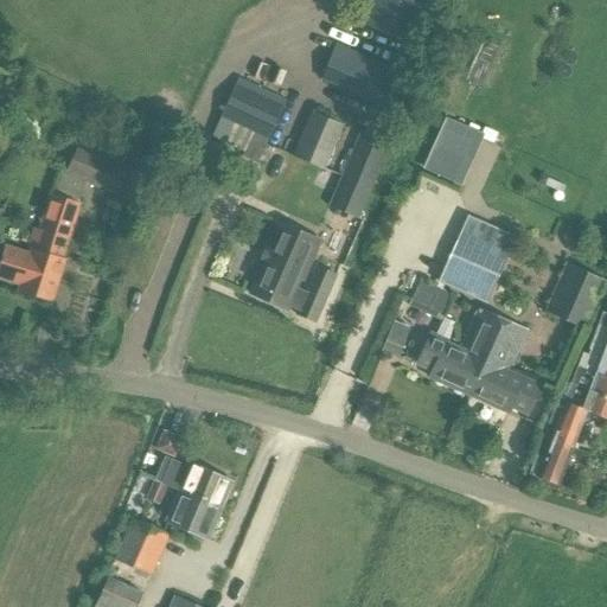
[(420,48),(439,0),(362,0),(353,21),(420,48)]
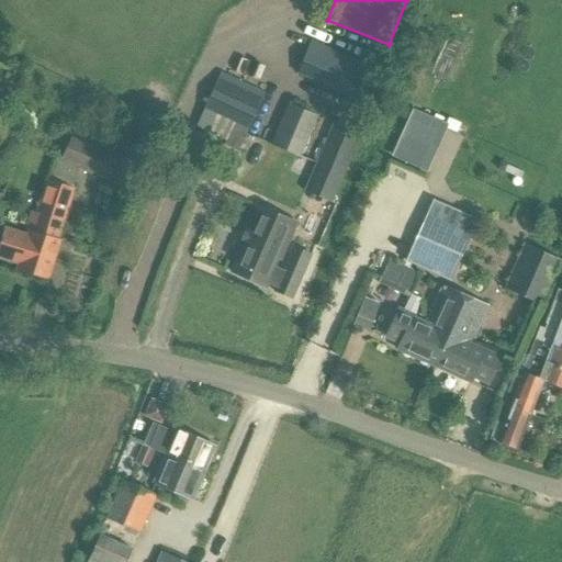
[(296,76),(372,105),(386,70),(311,41),(296,76)]
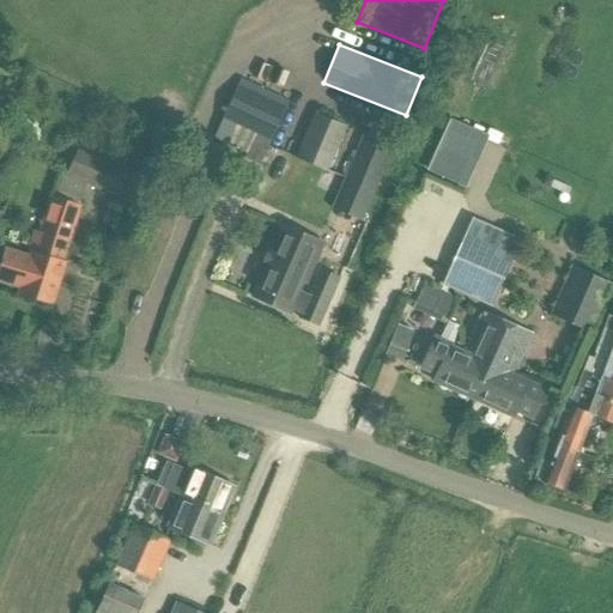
[(244,158),(260,165),(290,101),(241,78),(217,129),(250,145),(244,158)]
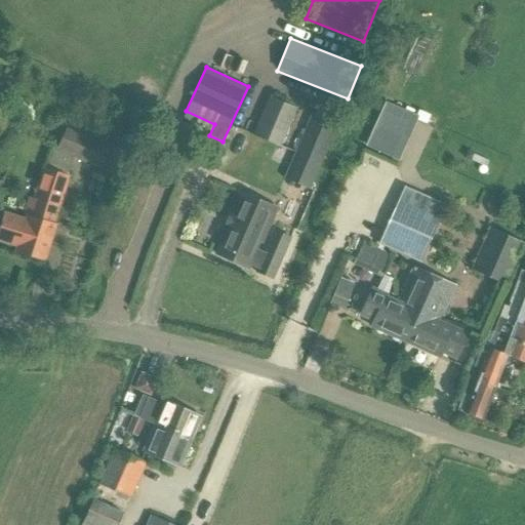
[(297,108),(269,95),(252,134),(281,146),(297,108)]
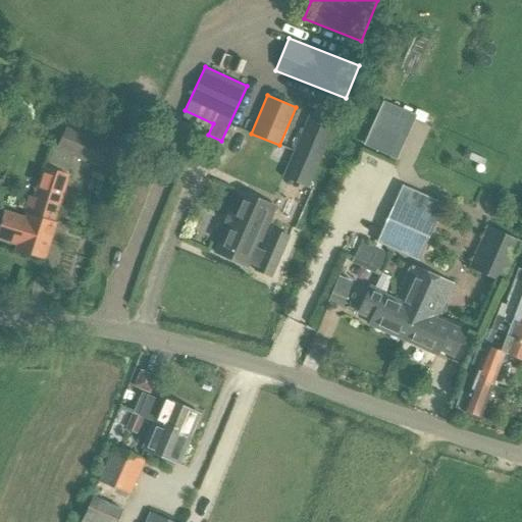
[(310,111),(281,178),(308,189),(335,122),(310,111)]
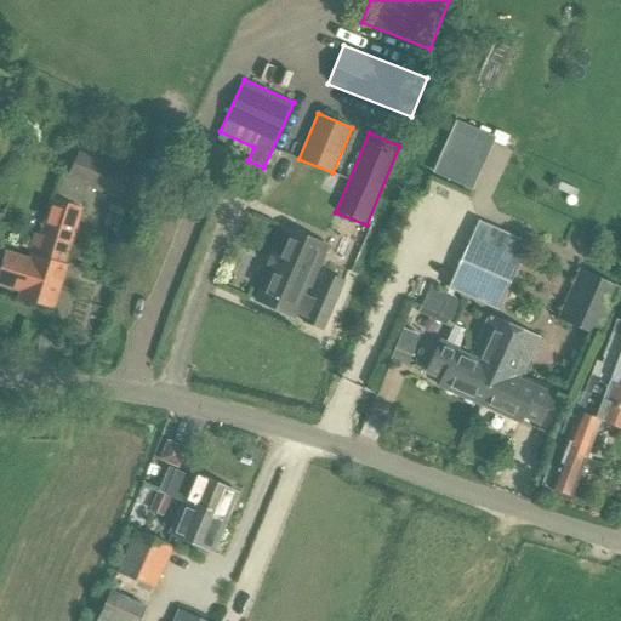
[(51,199),(52,200),(41,234),(35,232),(28,256),(33,257),(30,262),(5,254),(0,269),(0,284),(22,291),(20,297),(52,307),(66,266),(57,263),(61,250),(67,251),(80,209),(87,182),(143,208),(153,184),(83,153),(73,176),(60,171),(51,199)]
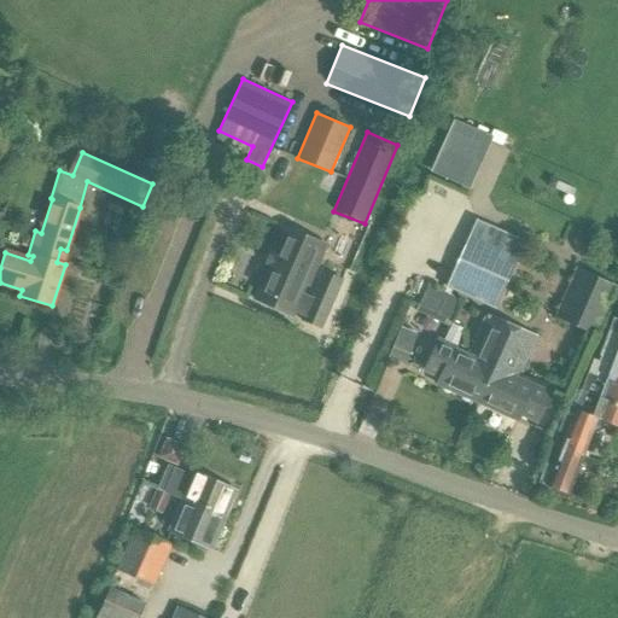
[(491,307),(499,290),(523,238),(474,216),(443,284),(491,307)]
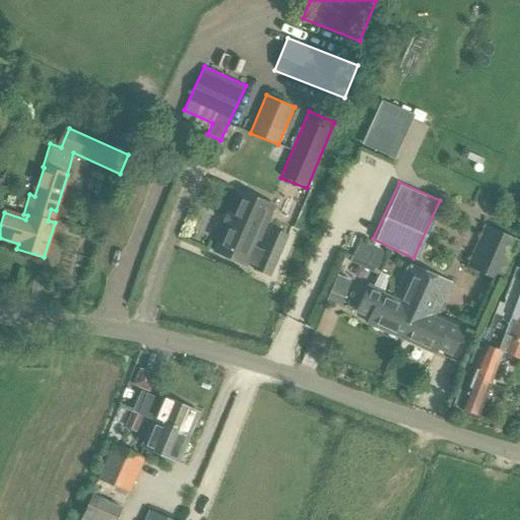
[(248,263),(254,266),(253,268),(270,276),(284,243),(267,235),(259,255),(252,252),(257,241),(260,242),(275,206),(237,189),(226,213),(222,220),(226,222),(214,252),(244,265),(247,266),(248,263)]
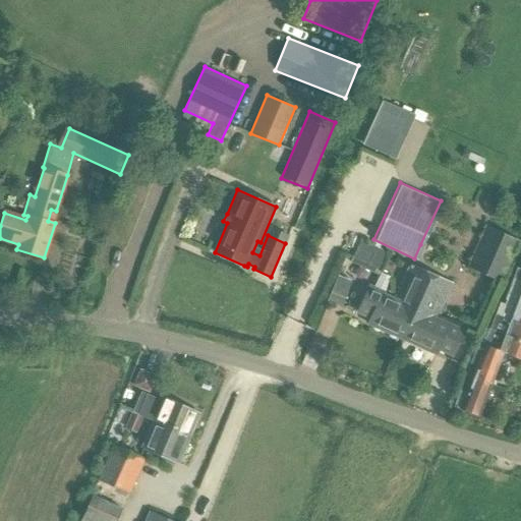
[(467,268),(484,275),(502,283),(520,241),(485,226),(467,268)]
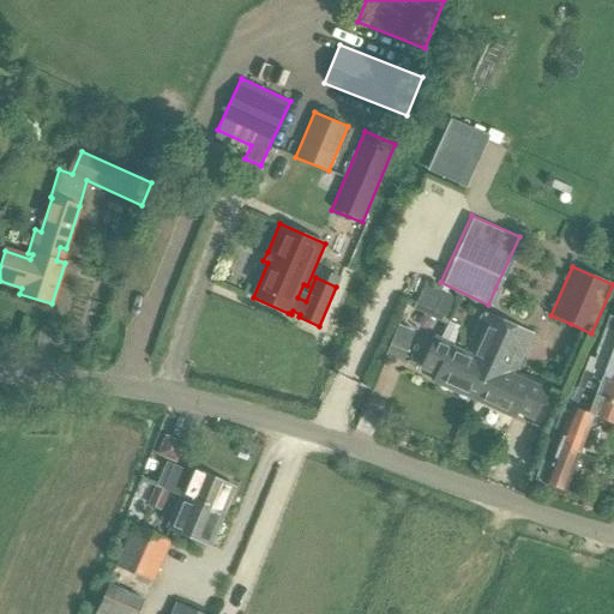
[(423,281),(414,301),(444,315),(453,294),(423,281)]
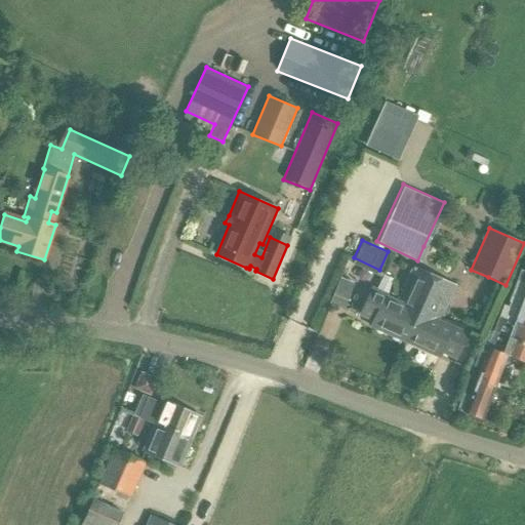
[(412,267),(397,299),(395,304),(415,313),(418,307),(423,309),(426,303),(445,312),(456,285),(416,267),(415,268),(412,267)]
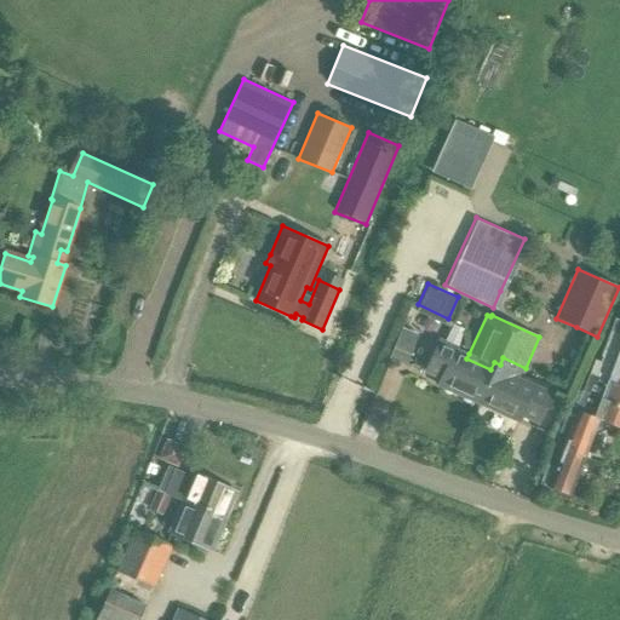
[(613,331),(610,329),(608,338),(619,343),(619,321),(616,321),(613,331)]
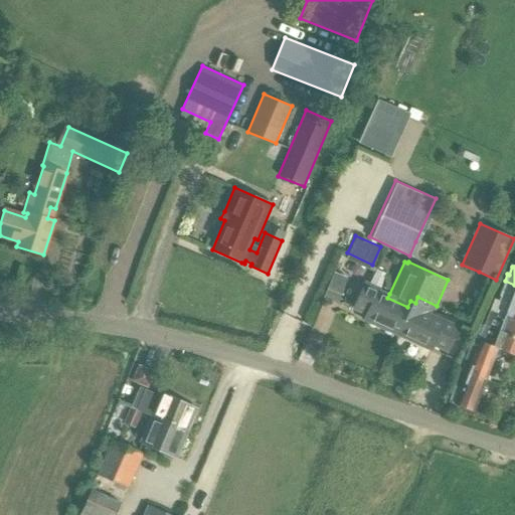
[(326,295),(340,300),(349,275),(335,270),(326,295)]
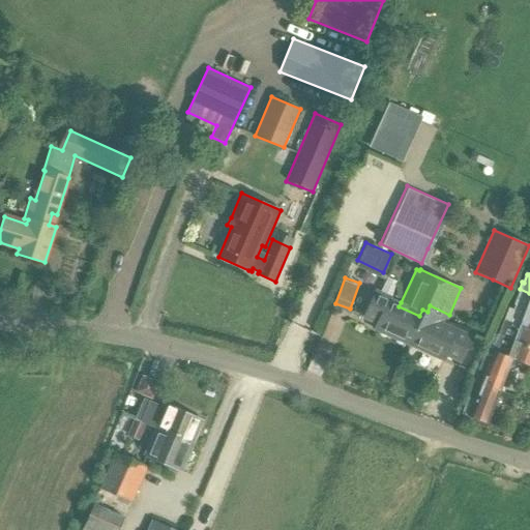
[(513,305),(514,305),(525,308),(529,311),(529,293),(520,289),(517,298),(513,305)]
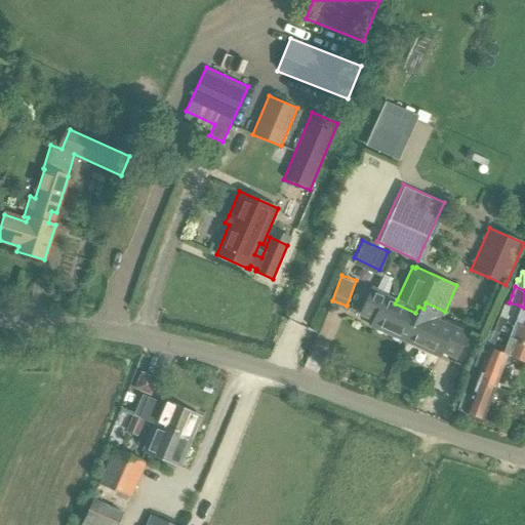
[(366,310),(376,315),(371,325),(405,340),(406,340),(417,314),(415,313),(395,304),(397,299),(388,295),(375,290),(366,310)]
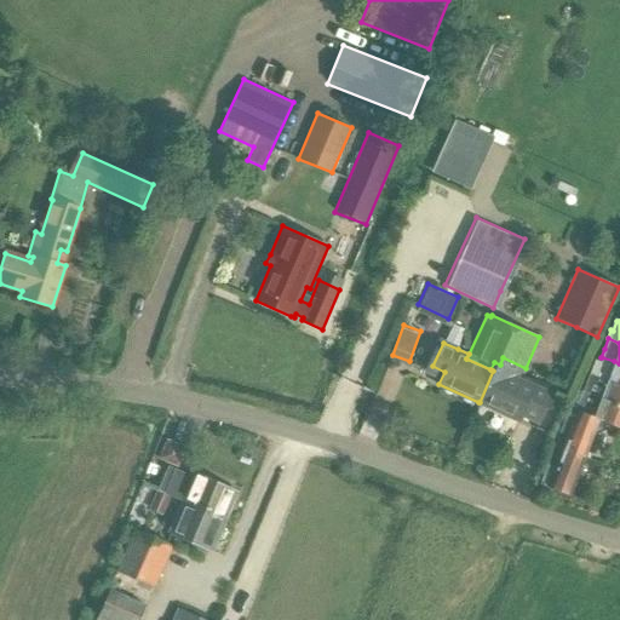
[(493,371),(480,402),(520,420),(521,417),(539,425),(552,395),(520,380),(523,372),(526,368),(503,357),(500,365),(494,362),(491,369),(493,371)]
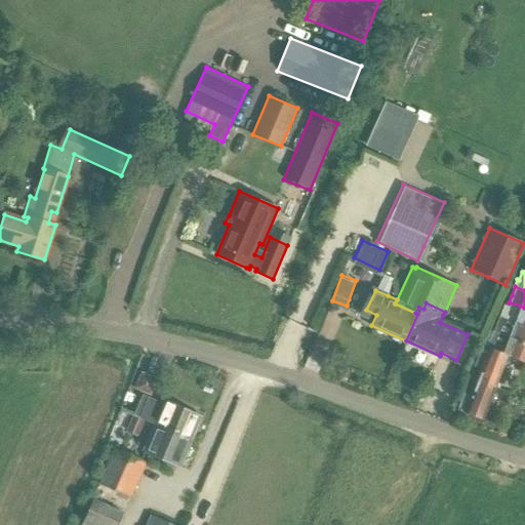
[(509,308),(503,306),(499,316),(524,325),(524,308),(520,306),(510,303),(509,308)]
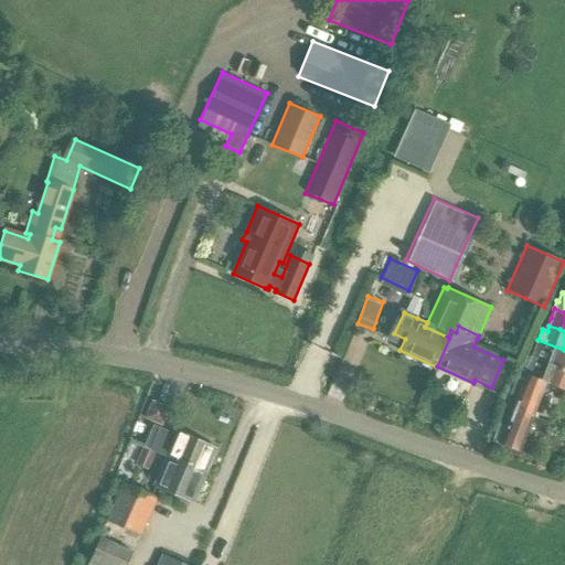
[(564,350),(537,340),(531,356),(533,358),(564,370),(564,350)]
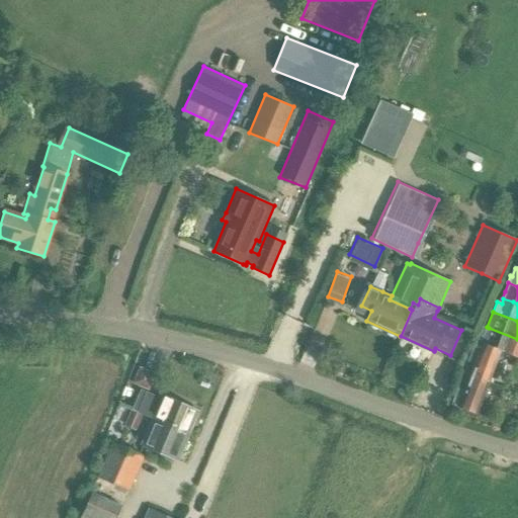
[(484,340),(482,343),(501,351),(517,357),(517,339),(489,328),(487,327),(485,331),(477,329),(475,336),(484,340)]
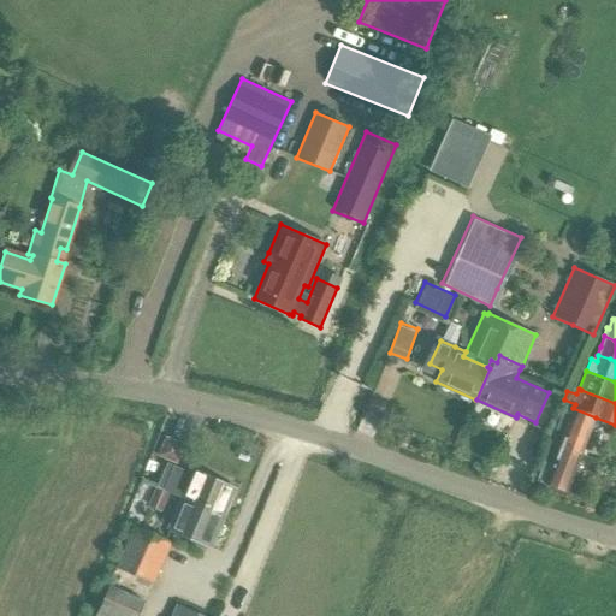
[(561,416),(550,443),(558,446),(581,455),(596,418),(573,408),(569,420),(561,416)]
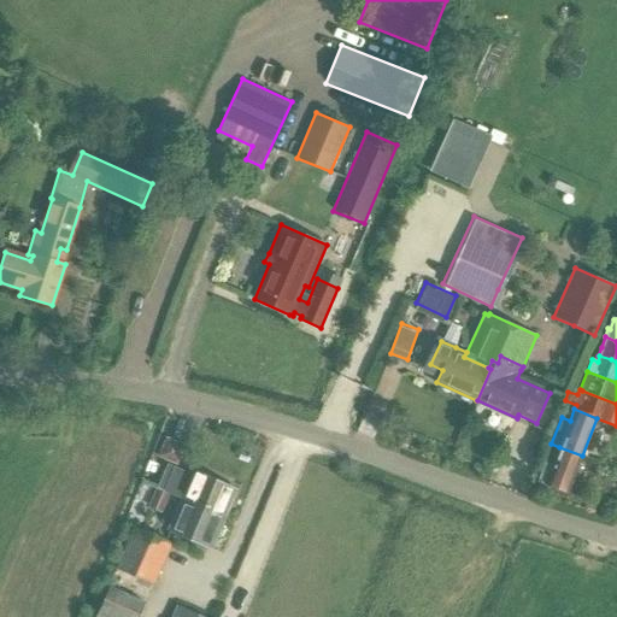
[(186,446),(165,438),(157,457),(177,465),(186,446)]
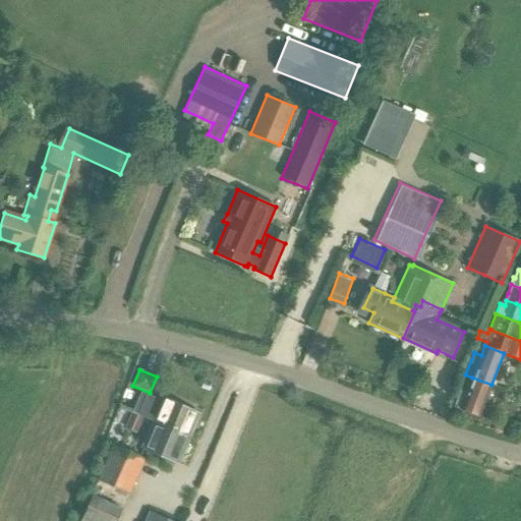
[(453,407),(460,409),(479,417),(491,385),(472,378),(466,392),(460,390),(453,407)]
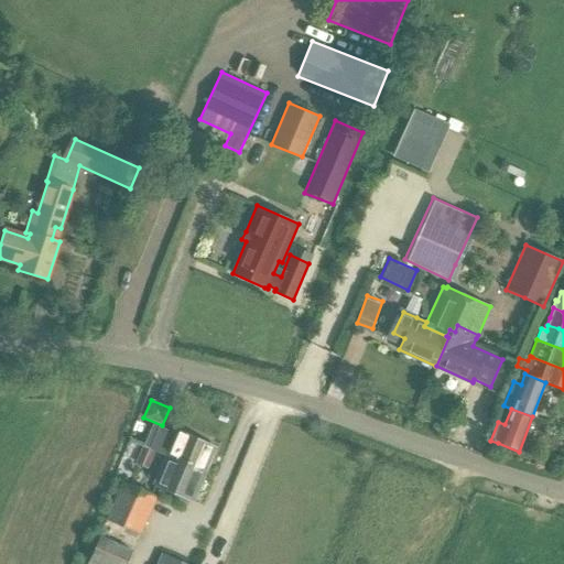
[(214,447),(177,431),(176,435),(152,425),(143,445),(155,451),(167,455),(205,470),(214,447)]
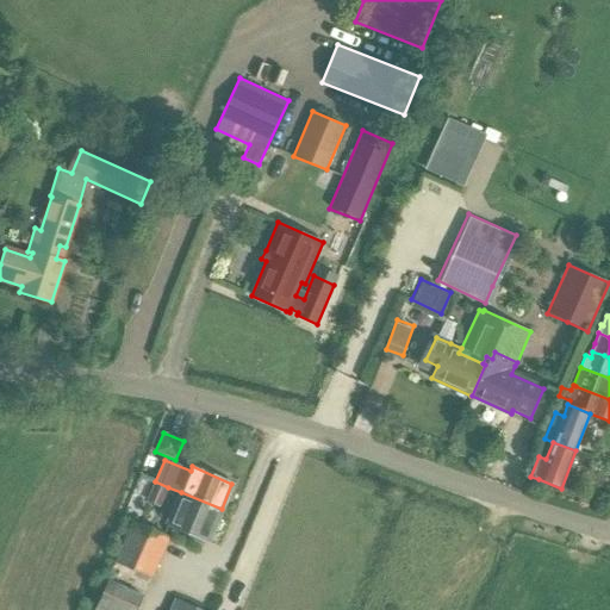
[(168,487),(155,481),(148,500),(160,505),(168,487)]
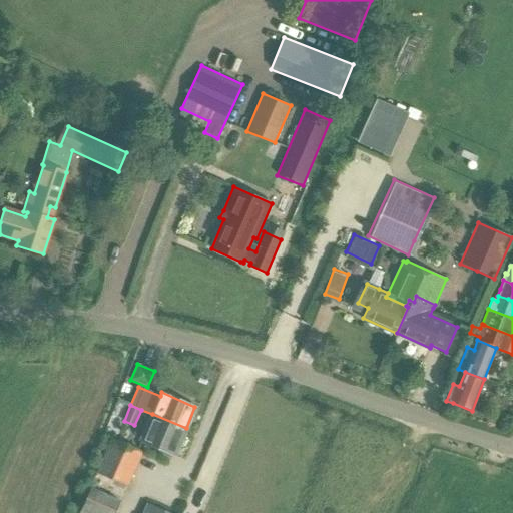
[(140,441),(174,456),(186,428),(152,414),(140,441)]
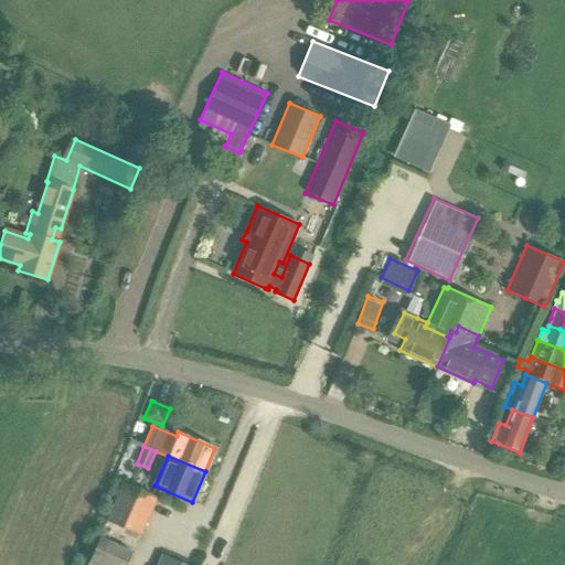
[(105,521),(140,536),(157,497),(121,481),(105,521)]
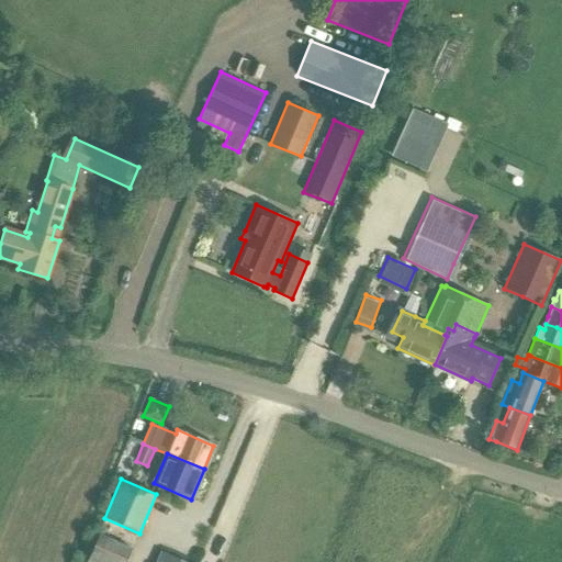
[(99,534),(89,557),(86,561),(124,561),(132,548),(99,534)]
